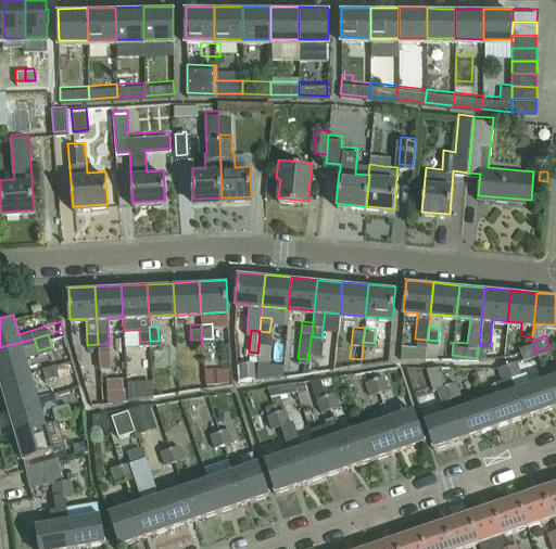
[(321,341),(321,357),(342,357),(343,341),(321,341)]
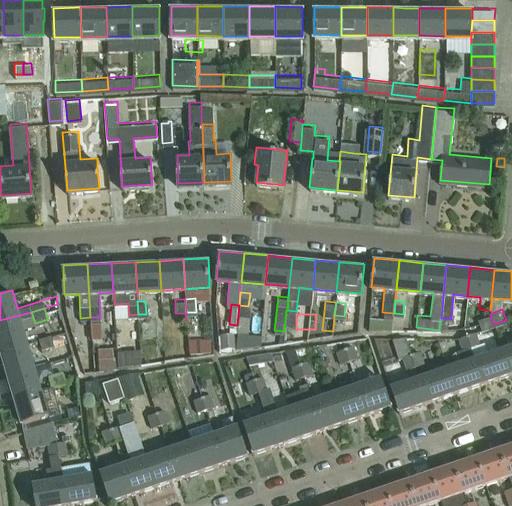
[(481,328),(493,324),(490,314),(477,318),(481,328)]
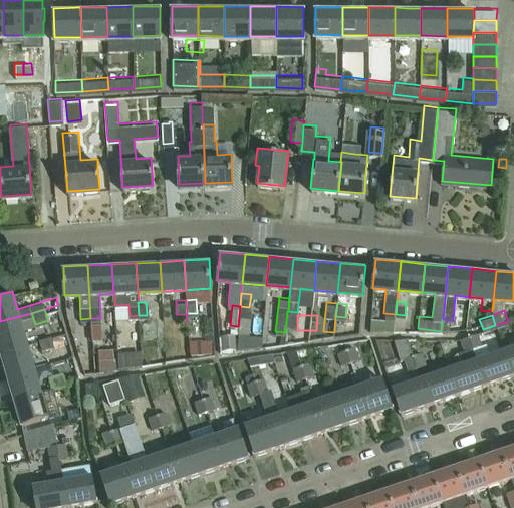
[(0,348),(27,341),(19,316),(0,321),(0,348)]
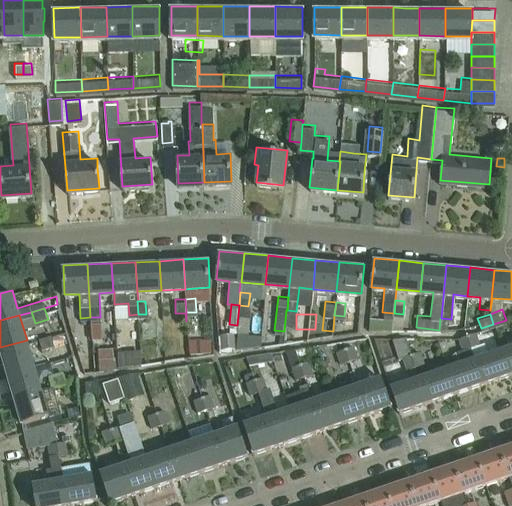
[(100,317),(91,317),(92,336),(101,335),(100,317)]
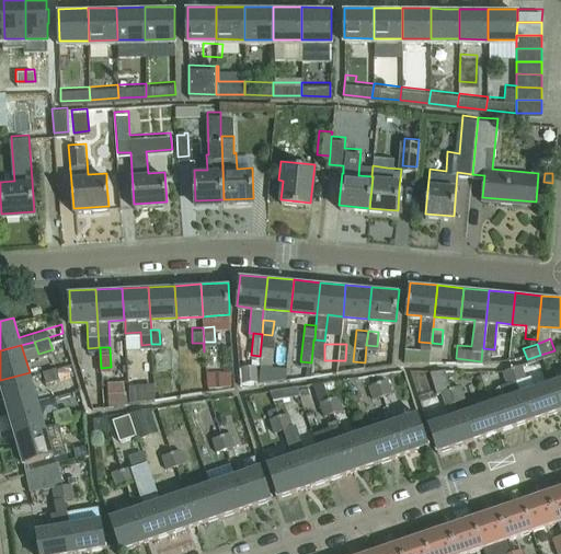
[(521,360),(511,364),(516,377),(526,373),(521,360)]
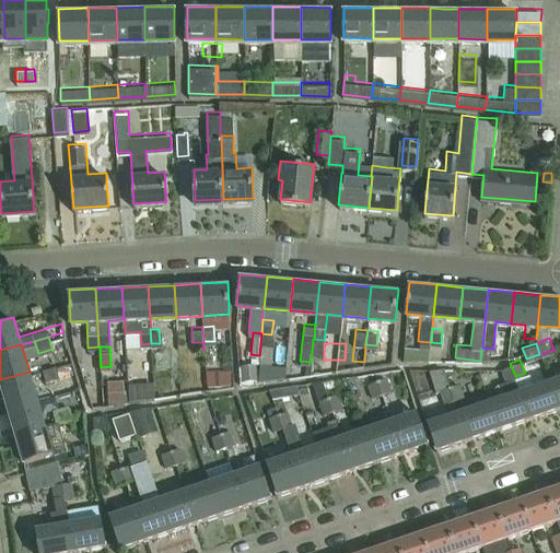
[(256,361),(241,362),(242,377),(257,376),(256,361)]
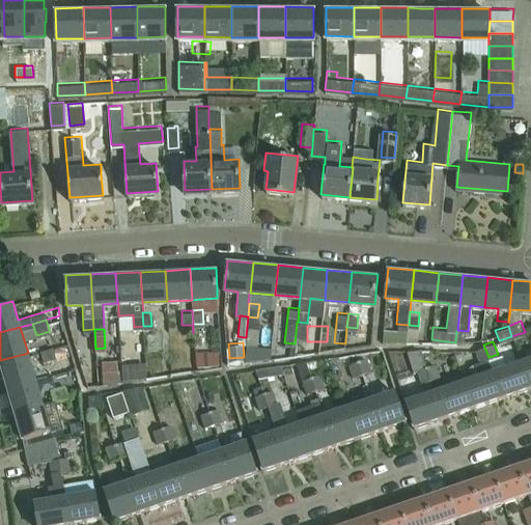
[(472,405),(501,395),(488,357),(483,344),(474,348),(478,360),(472,362),(476,375),(464,379),(472,405)]
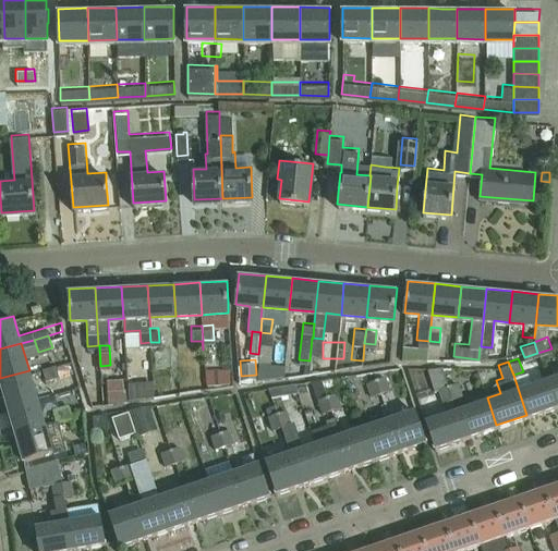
[(56,363),(41,367),(45,377),(58,372),(56,363)]
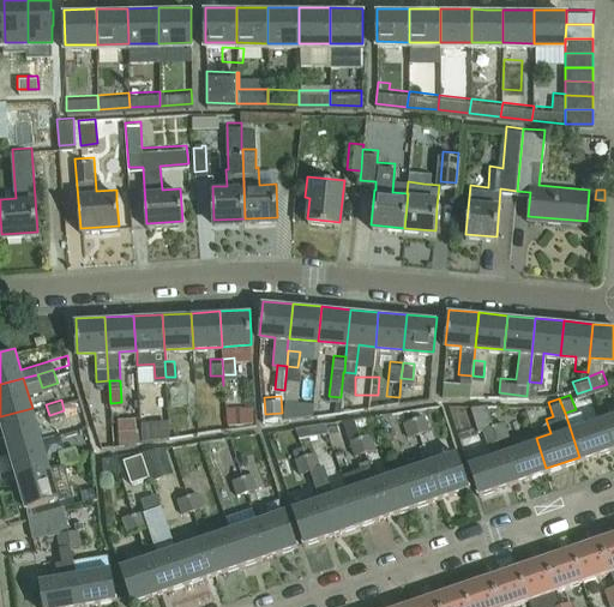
[(497,437),(498,437),(492,421),(486,402),(469,403),(477,427),(482,426),(487,439),(464,446),(469,461),(468,462),(477,492),(512,480),(503,450),(500,450),(497,437)]
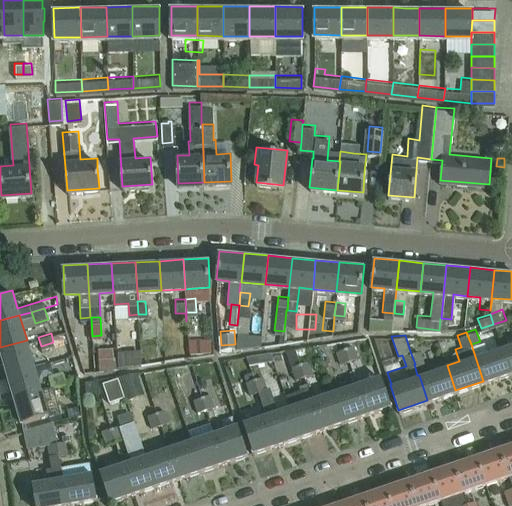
[(204,337),(189,338),(190,351),(205,350),(204,337)]
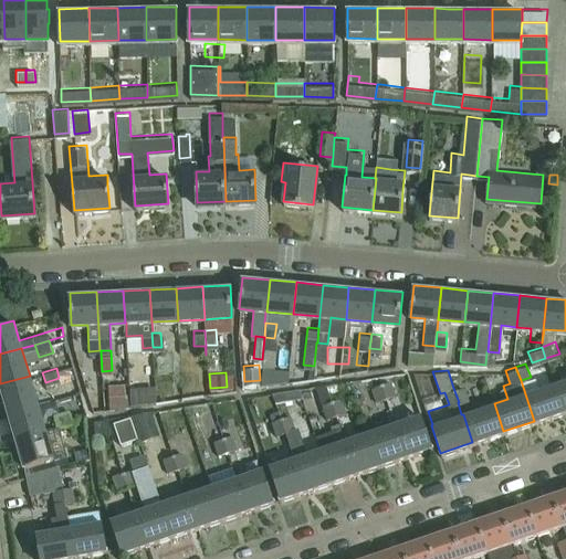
[(0,385),(8,411),(38,402),(30,376),(0,383),(0,385)]
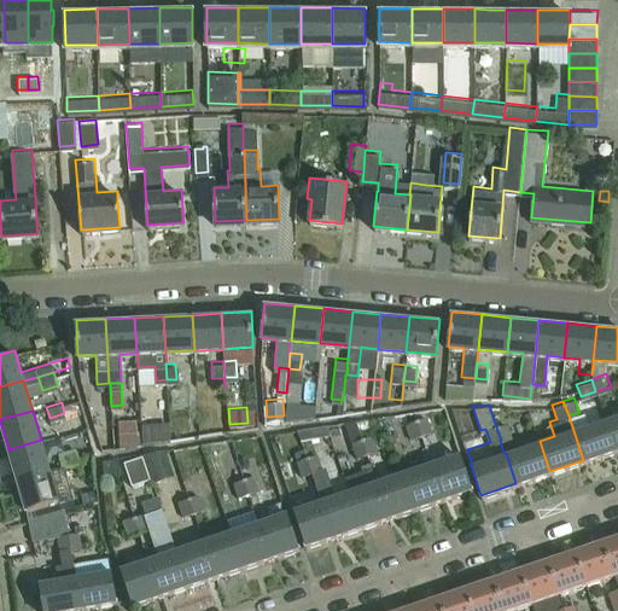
[(421,432),(432,429),(427,414),(417,418),(421,432)]
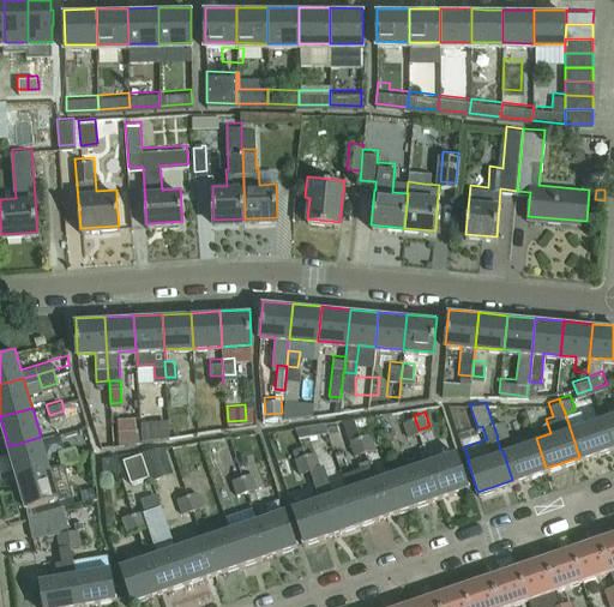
[(613,412),(603,415),(613,445),(613,444),(613,412)]
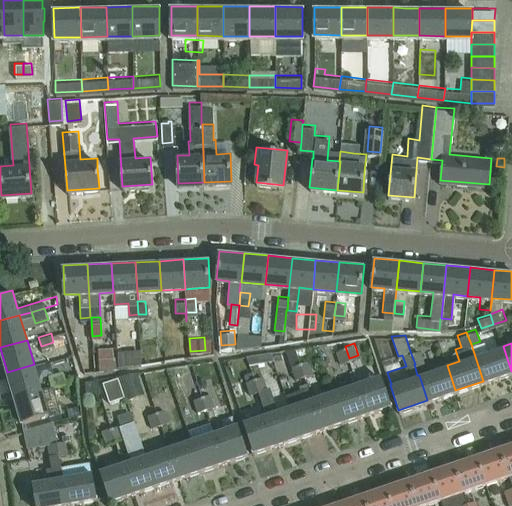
[(294,346),(299,361),(304,373),(312,370),(303,344),(294,345),(294,346)]
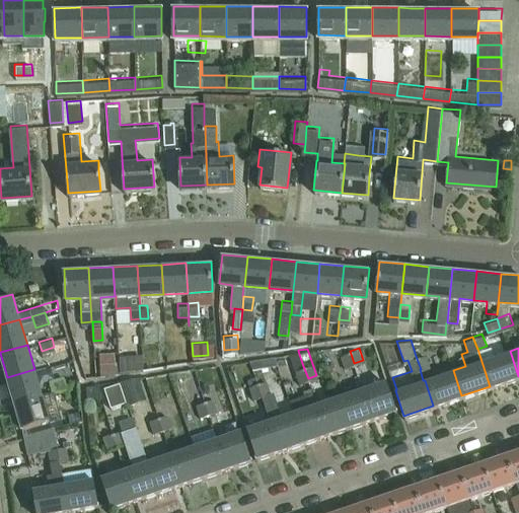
[(113,351),(97,352),(98,373),(114,371),(113,351)]
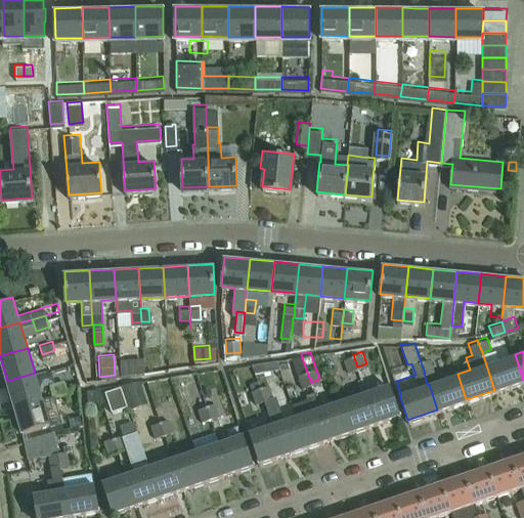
[(301,354),(292,355),(297,373),(306,370),(301,354)]
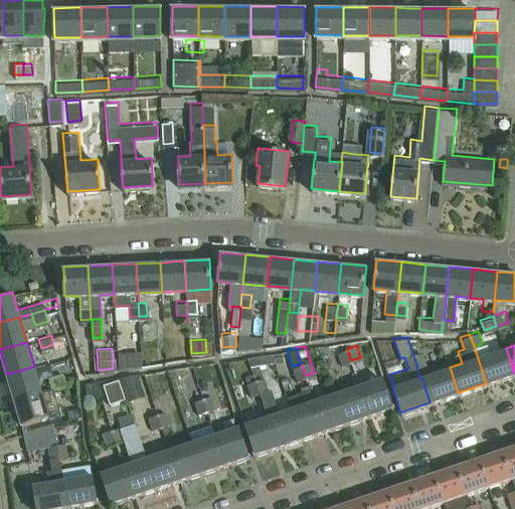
[(341,363),(351,360),(347,348),(337,350),(341,363)]
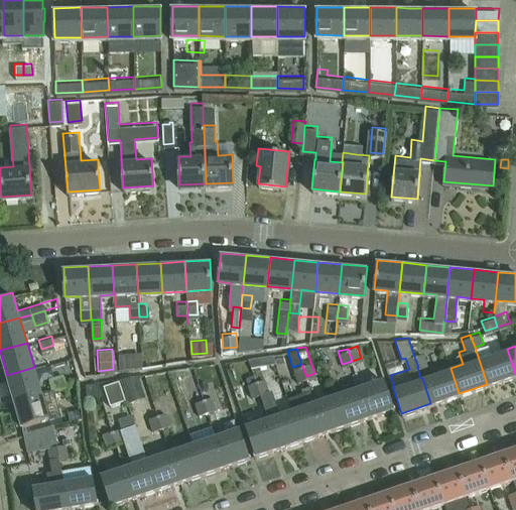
[(491,355),(479,359),(487,384),(515,374),(507,349),(491,355)]
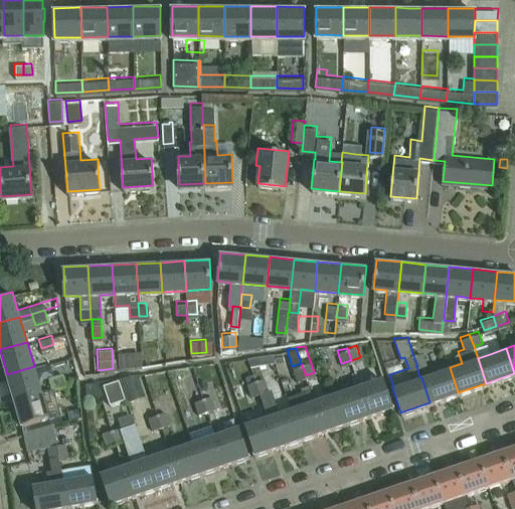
[(422,350),(412,353),(417,366),(426,363),(422,350)]
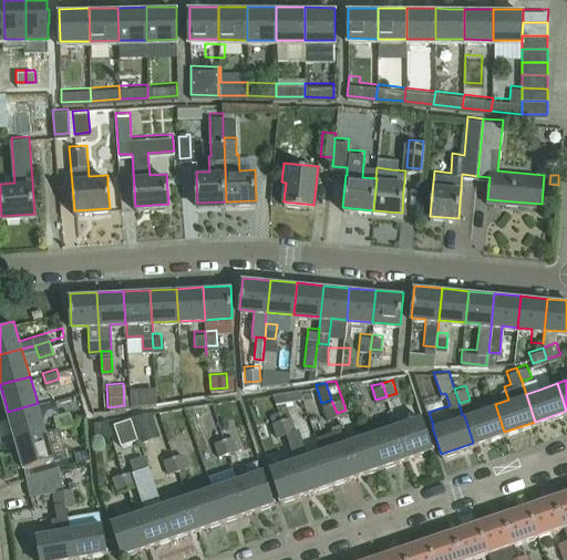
[(155,400),(154,386),(130,387),(130,404),(155,400)]
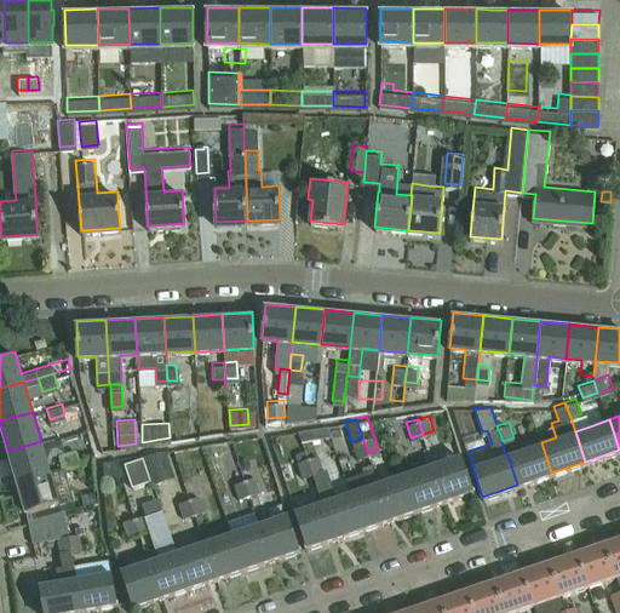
[(313,425),(298,428),(302,437),(316,435),(313,425)]
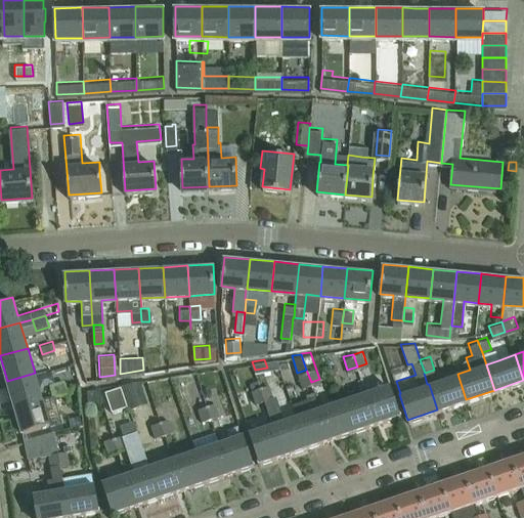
[(302,385),(311,382),(306,370),(297,373),(302,385)]
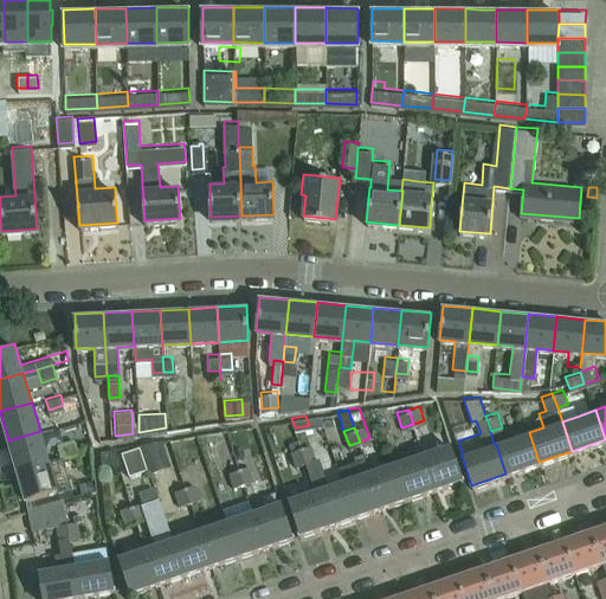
[(17,468),(47,458),(40,431),(8,440),(17,468)]
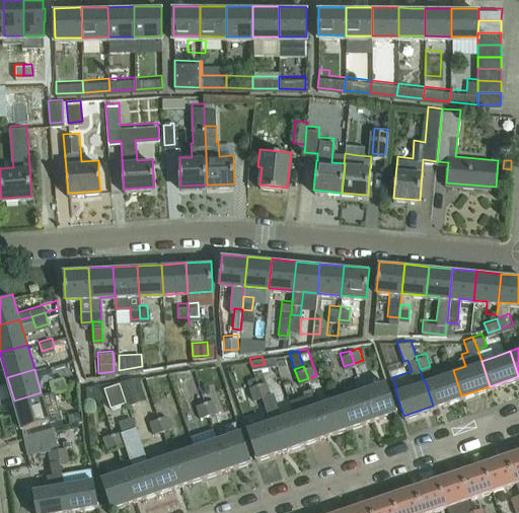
[(433,406),(461,395),(453,370),(425,380),(433,406)]
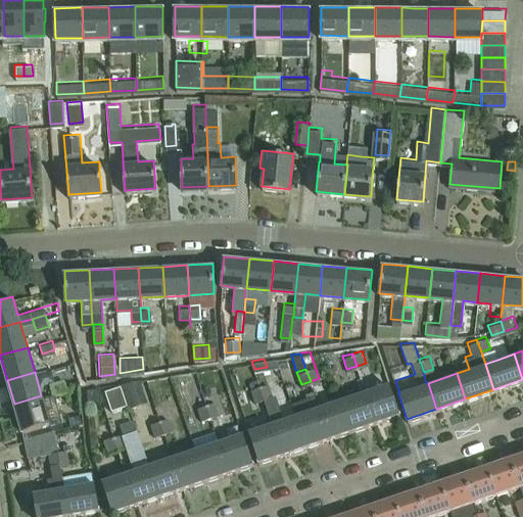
[(62,377),(50,381),(53,391),(65,387),(62,377)]
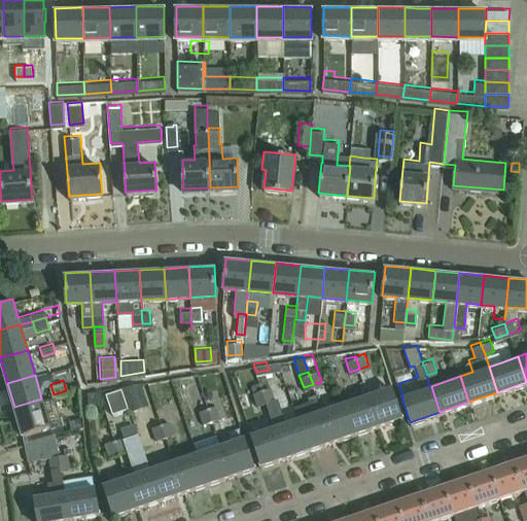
[(147,380),(121,383),(131,408),(148,402),(144,389),(149,387),(147,380)]
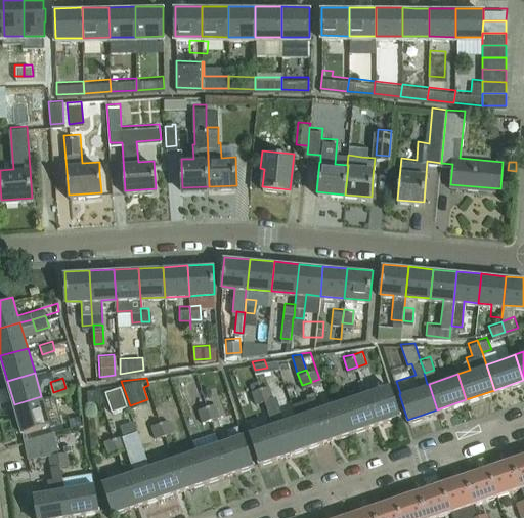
[(305,445),(295,416),(282,420),(274,395),(272,395),(268,382),(260,385),(264,398),(272,424),(271,425),(281,454),(305,445)]
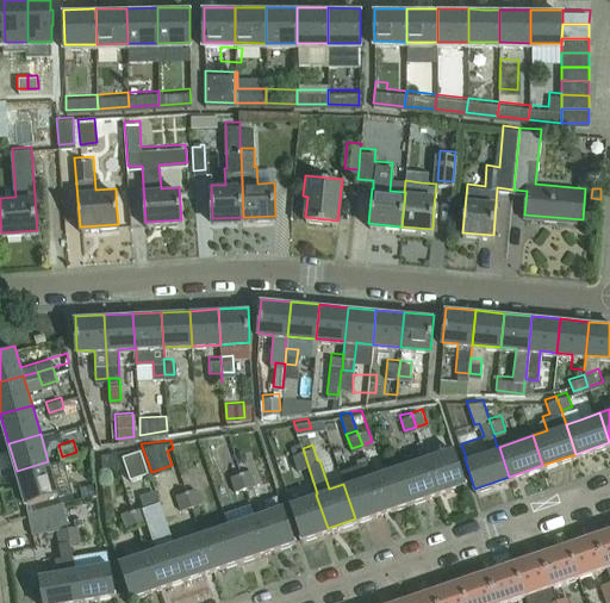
[(425,455),(437,491),(466,482),(454,446),(425,455)]
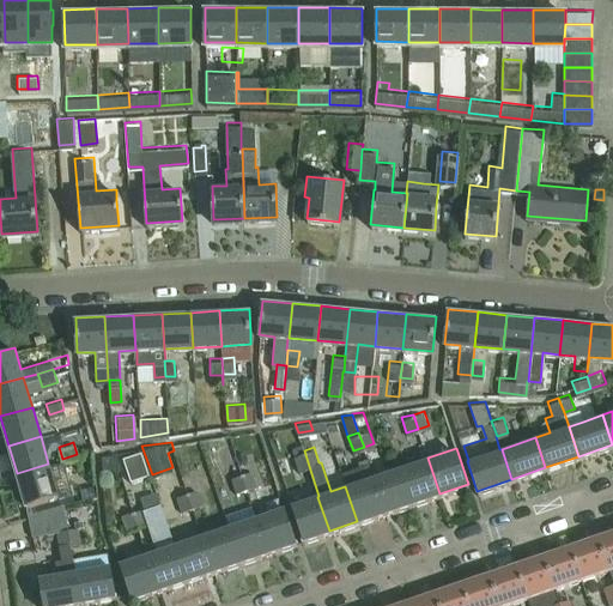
[(149,472),(140,449),(122,455),(131,478),(149,472)]
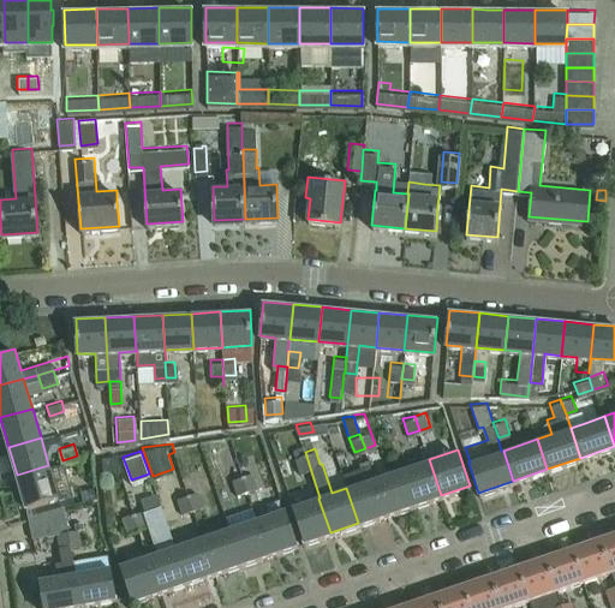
[(305,452),(296,456),(300,471),(310,468),(305,452)]
